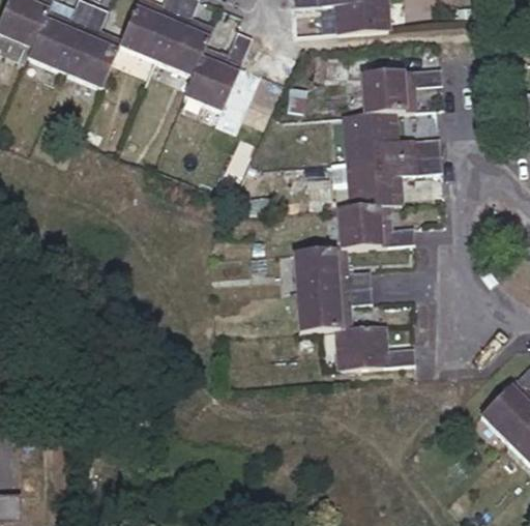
[(6,0),(0,16),(0,30),(32,45),(48,9),(52,0),(6,0)]
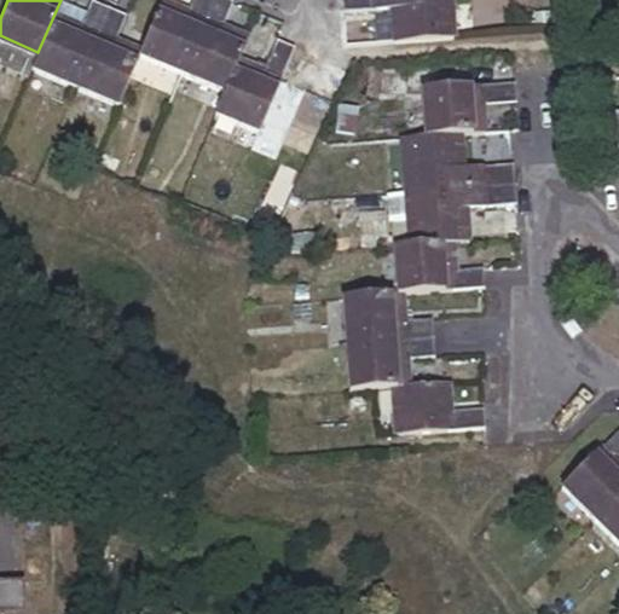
[(38,52),(34,62),(76,81),(109,4),(102,0),(92,0),(81,21),(56,11),(38,52)]
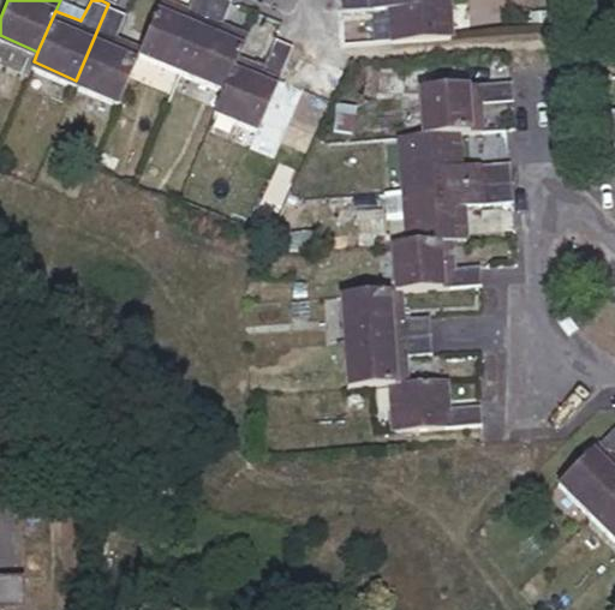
[(139,47),(139,49),(181,69),(209,0),(189,0),(186,7),(169,0),(160,0),(139,47)]
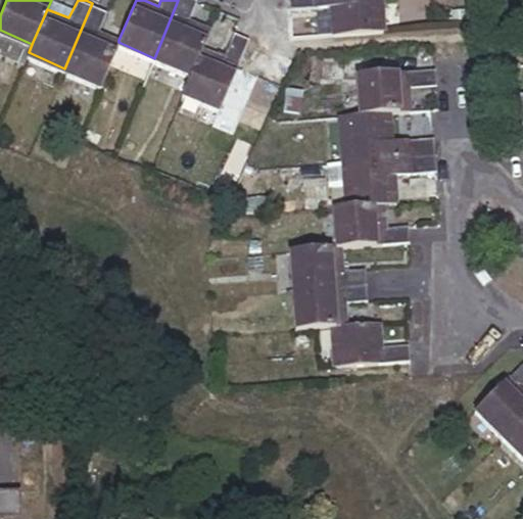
[(178,0),(154,58),(190,74),(202,47),(209,29),(188,19),(196,0),(178,0)]
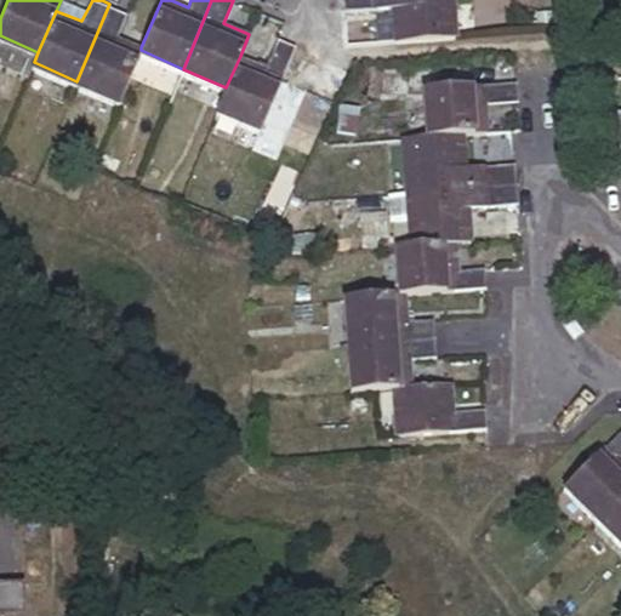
[(453,34),(450,0),(341,0),(342,9),(392,6),(393,38),(453,34)]
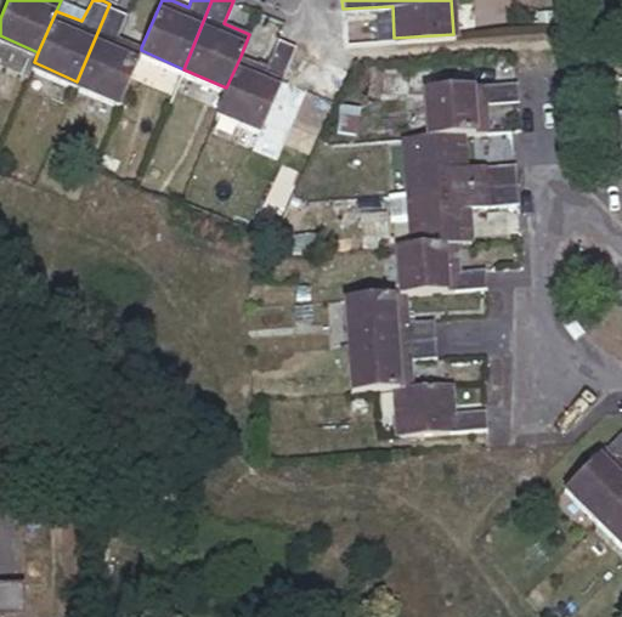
[(109,4),(77,81),(119,101),(141,50),(141,47),(116,37),(128,11),(109,4)]
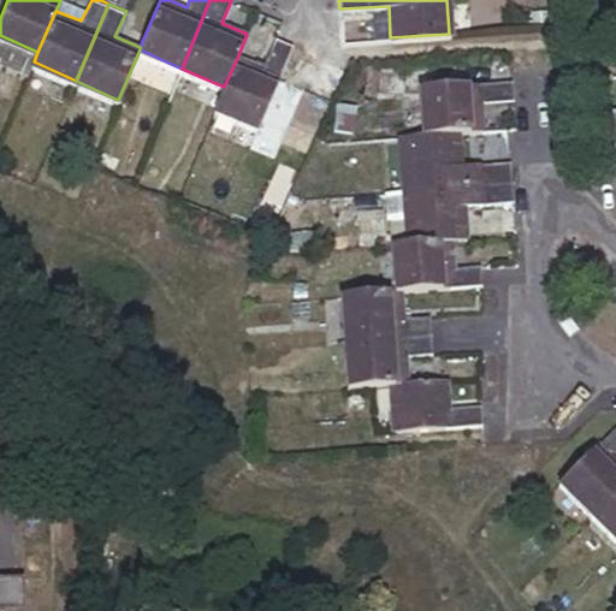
[(238,55),(224,87),(214,110),(256,128),(292,45),(276,36),(262,67),(238,55)]
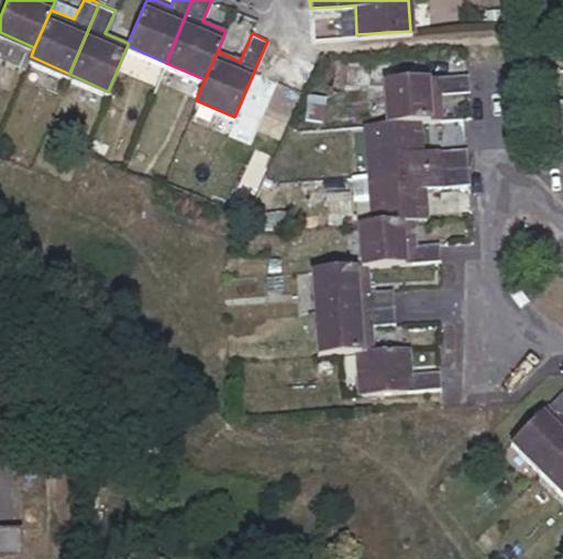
[(468,91),(467,75),(385,79),(387,121),(408,120),(434,119),(433,94),(468,91)]
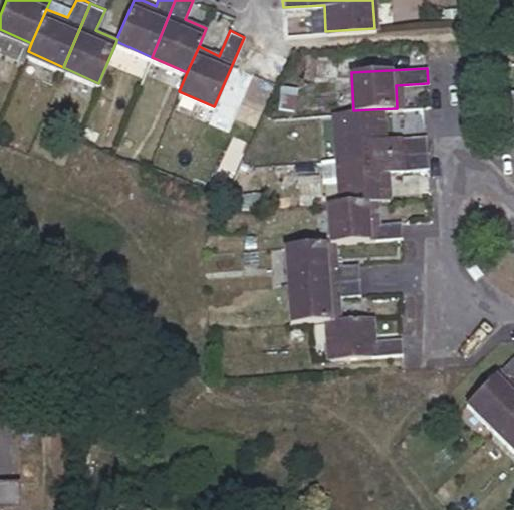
[(353,110),(332,111),(335,156),(426,152),(425,135),(374,138),(372,109),(353,110)]
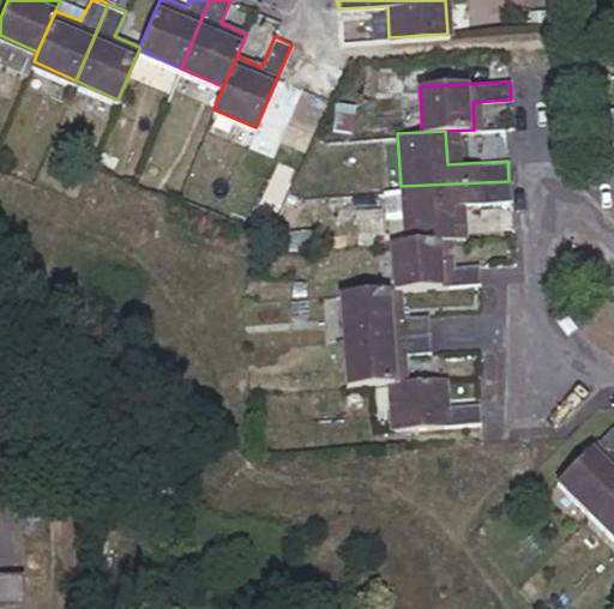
[(509,181),(401,186),(403,242),(433,241),(451,240),(449,204),(510,202),(509,181)]
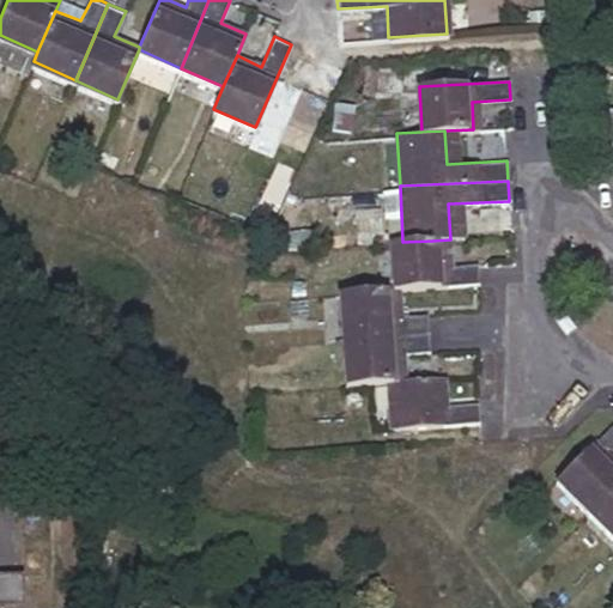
[(478,284),(477,265),(435,266),(432,241),(402,242),(392,242),(395,290),(398,290),(478,284)]
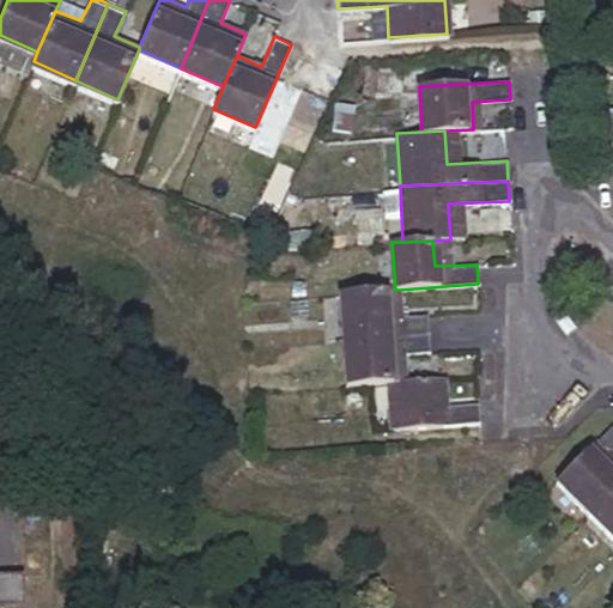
[(279,299),(292,298),(291,281),(278,284),(279,299)]
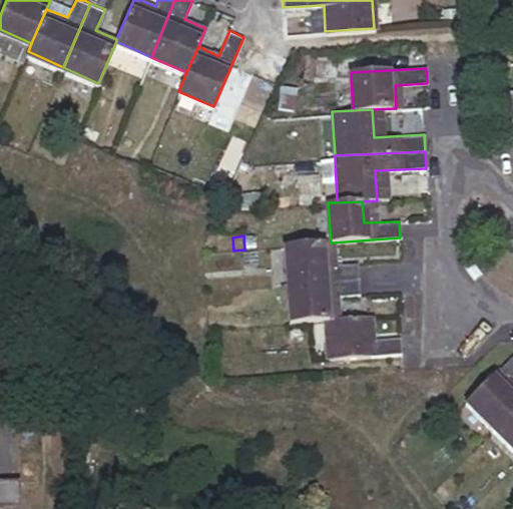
[(331,242),(288,246),(290,287),(358,283),(357,267),(335,269),(333,242),(331,242)]
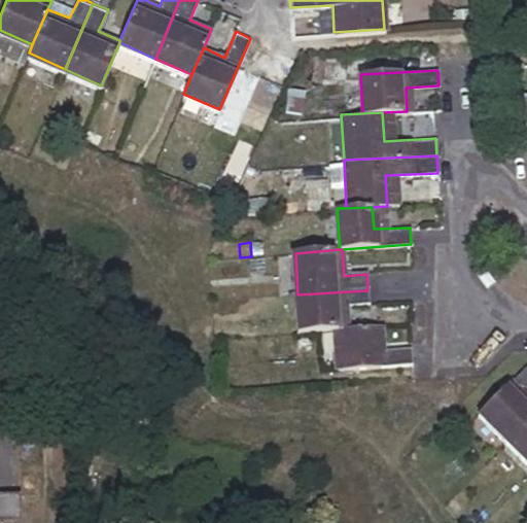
[(367,290),(297,294),(299,334),(334,330),(346,330),(345,308),(369,307),(367,290)]
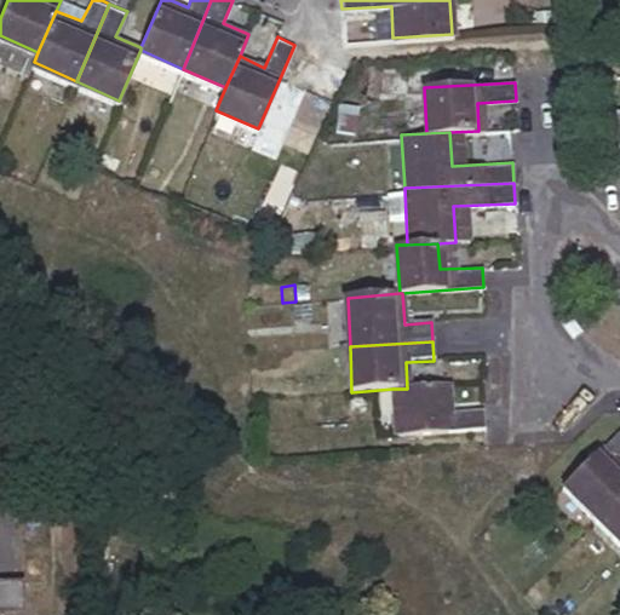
[(446,385),(407,389),(392,389),(395,434),(483,429),(482,409),(448,413),(446,385)]
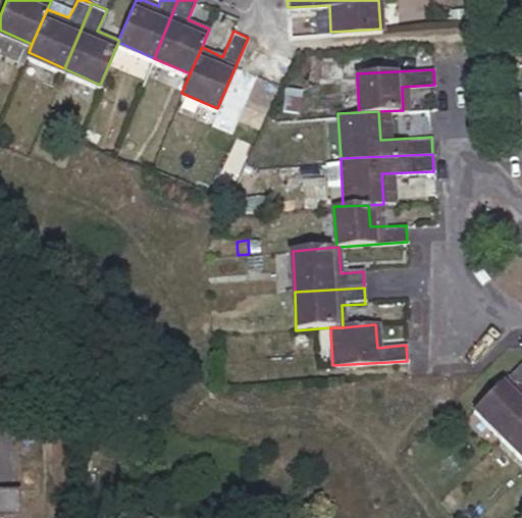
[(521,361),(472,411),(499,439),(521,416),(521,395),(517,390),(521,384),(521,361)]
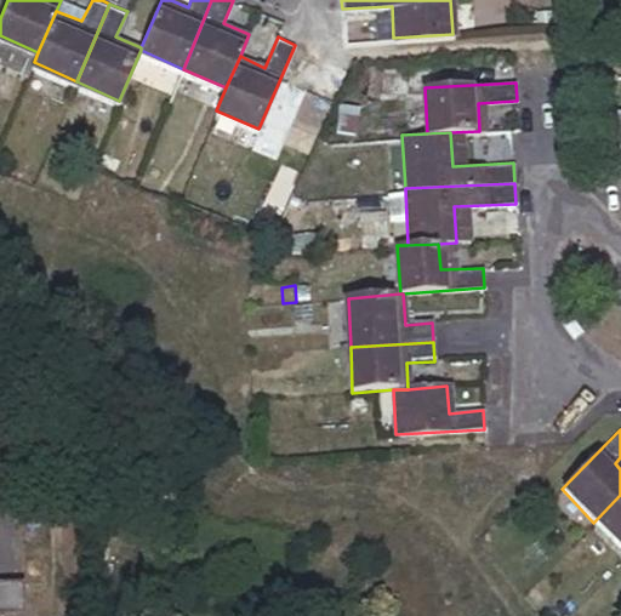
[(620,495),(593,523),(620,549),(620,495)]
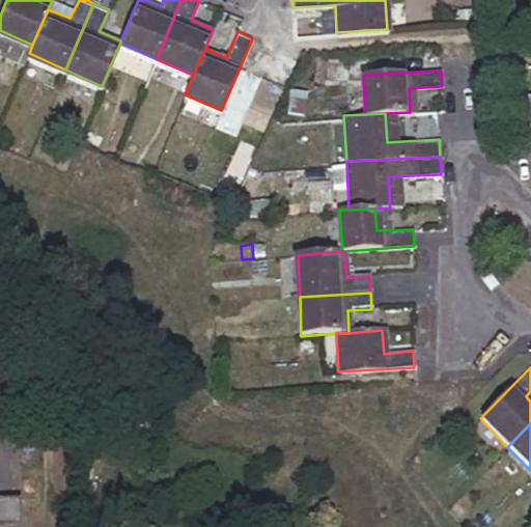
[(0,526),(18,526),(18,499),(0,499),(0,526)]
